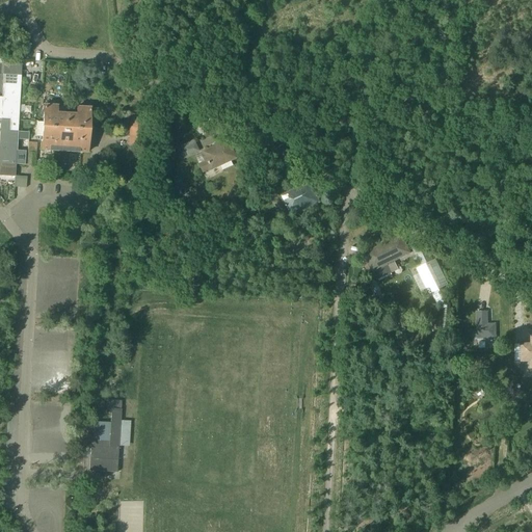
[(18,121),(21,75),(21,64),(4,63),(1,120),(18,121)]
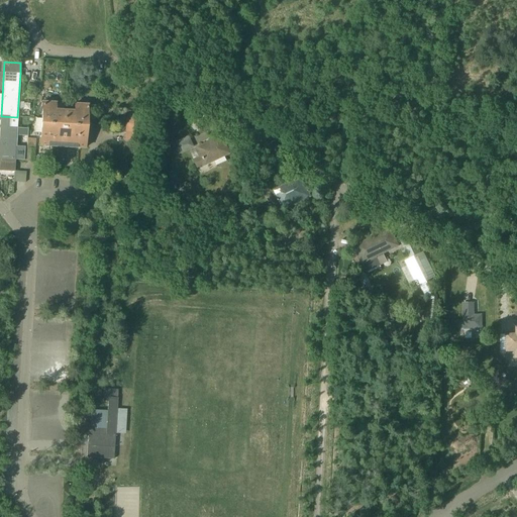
[(41,118),(50,118),(50,126),(60,127),(59,129),(62,129),(63,129),(65,112),(56,111),(56,103),(42,102),(41,118)]
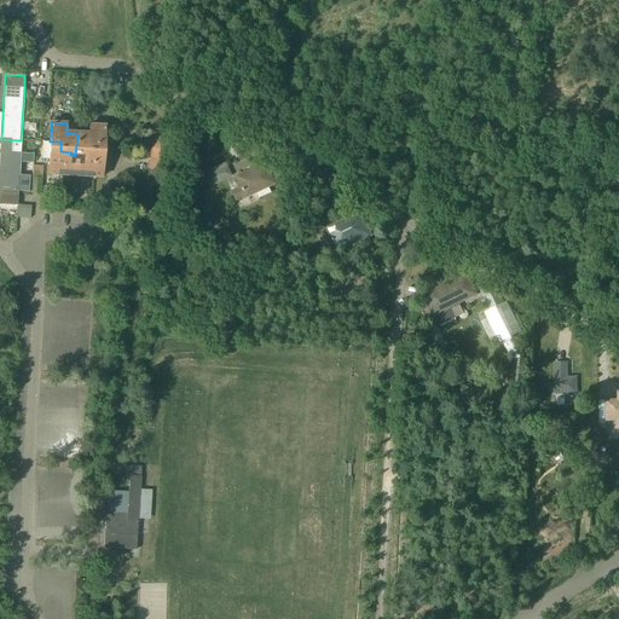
[(80,156),(80,152),(91,154),(92,144),(104,145),(105,126),(88,125),(88,134),(77,134),(75,155),(77,156),(80,156)]
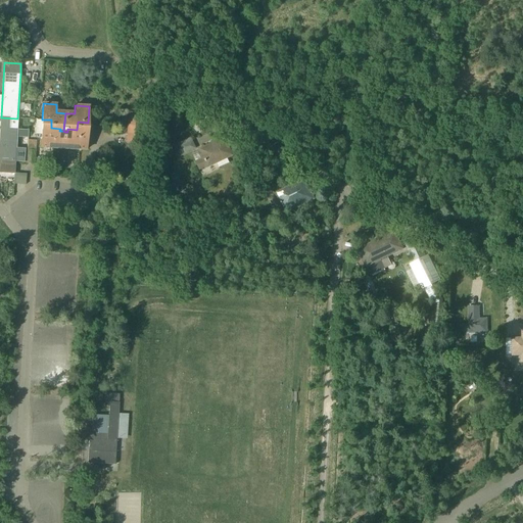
[(140,126),(141,117),(128,116),(128,125),(140,126)]
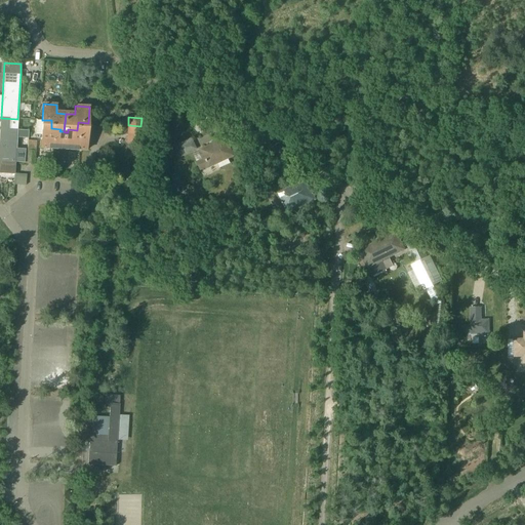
[(1,118),(0,134),(0,161),(15,162),(25,163),(25,150),(16,150),(17,119),(1,118)]
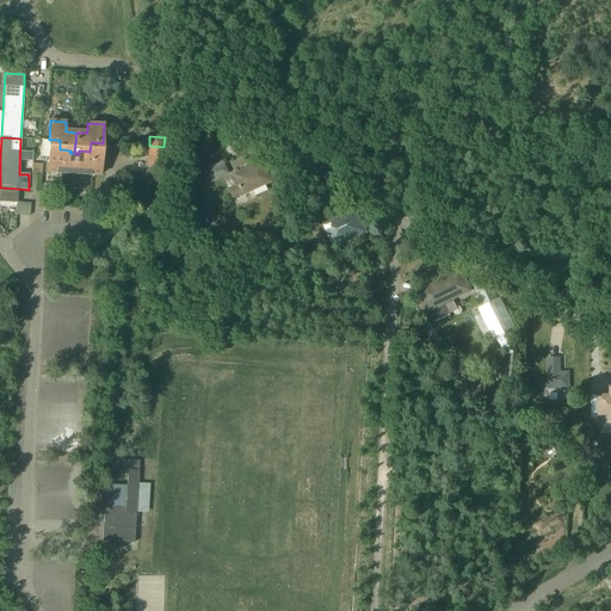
[(48,158),(48,172),(62,173),(63,164),(69,164),(69,155),(73,156),(73,153),(69,153),(71,150),(60,149),(60,140),(49,140),(49,141),(43,140),(42,156),(48,158)]
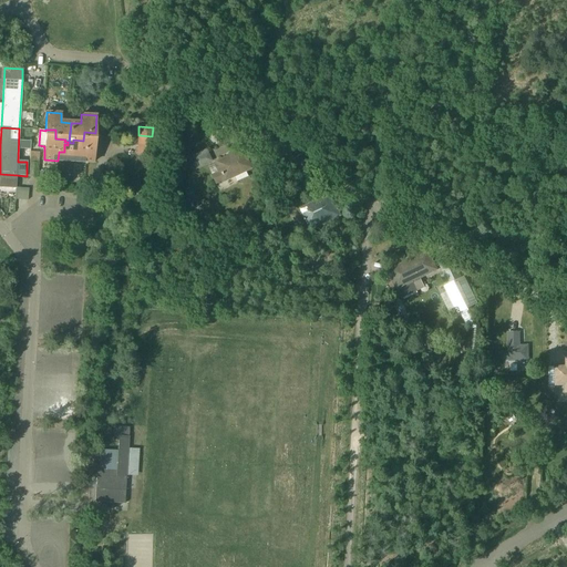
[(71,143),(71,145),(73,145),(73,153),(85,153),(85,163),(93,163),(95,133),(84,132),(83,141),(73,140),(73,143),(71,143)]
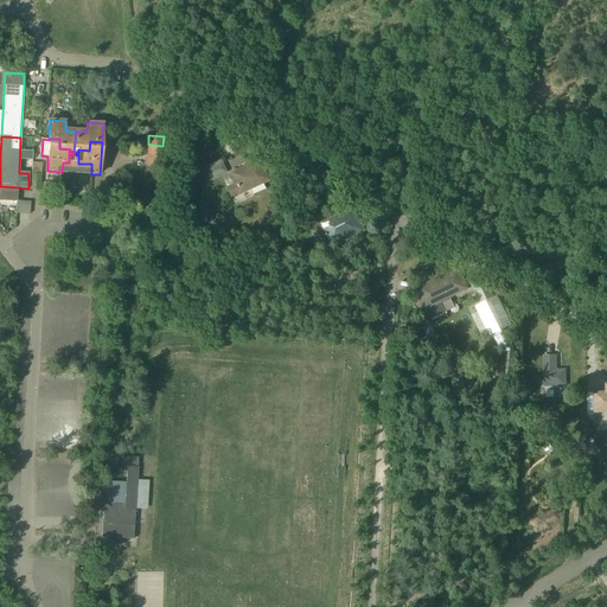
[(163,146),(148,145),(147,155),(146,166),(168,168),(170,146),(163,146)]
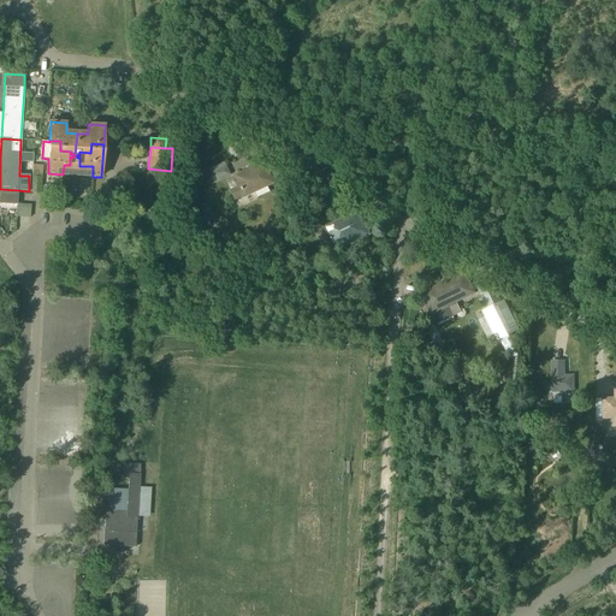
[(75,154),(73,154),(73,158),(70,157),(70,165),(64,165),(63,175),(93,177),(93,166),(80,166),(80,158),(77,158),(77,155),(75,154)]
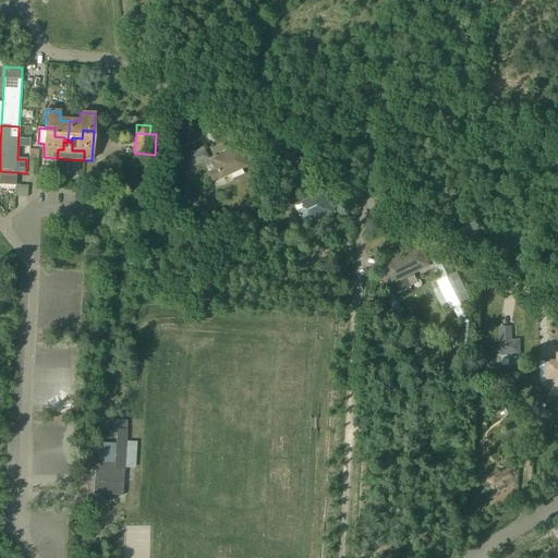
[(193,153),(197,164),(208,158),(204,147),(193,153)]
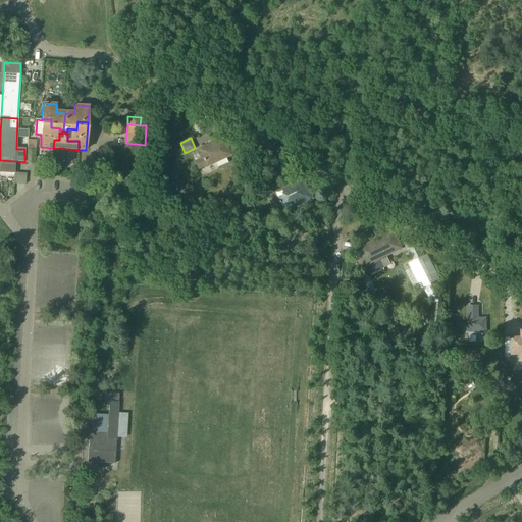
[(27,151),(27,163),(35,164),(36,140),(28,140),(27,151)]
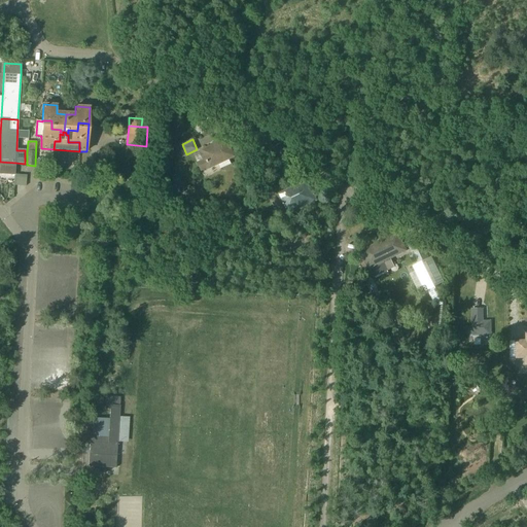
[(206,169),(233,156),(225,141),(199,153),(194,155),(201,171),(206,169)]
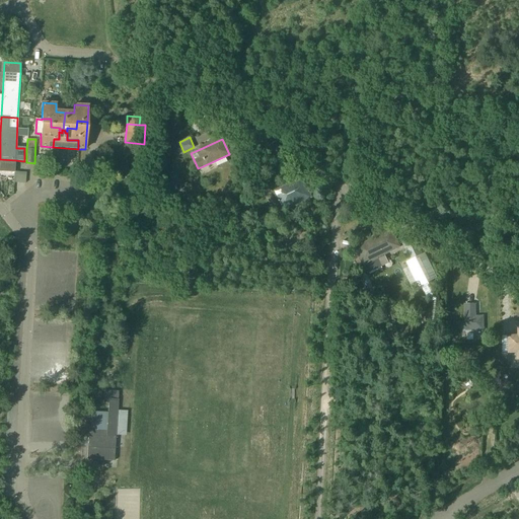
[(0,170),(14,171),(15,160),(0,159),(0,170)]
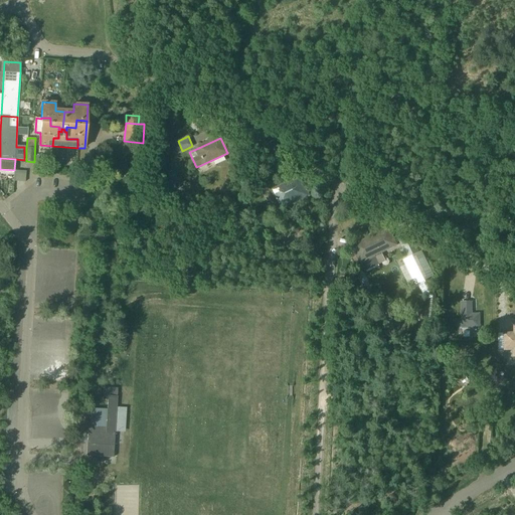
[(270,188),(266,180),(263,181),(261,176),(249,181),(255,194),(270,188)]
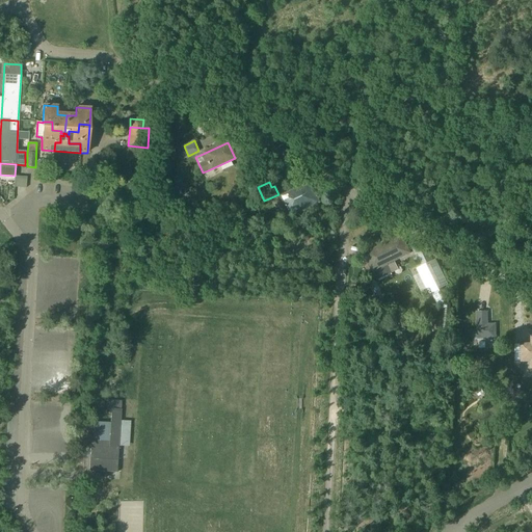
[(299,212),(319,203),(312,187),(308,189),(306,185),(296,190),(282,197),(289,212),(297,208),(299,212)]
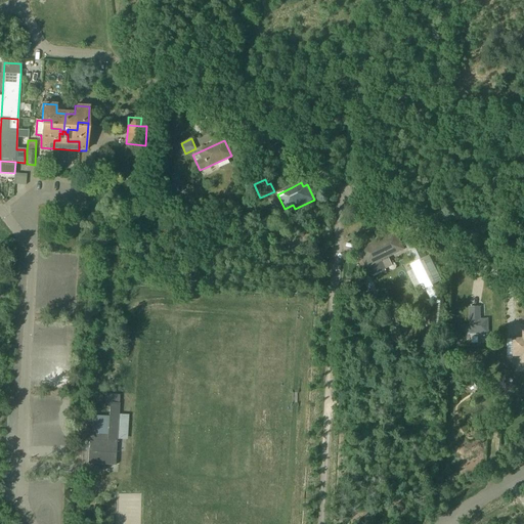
[(392,253),(401,249),(395,234),(360,251),(372,275),(392,265),(387,256),(392,253)]
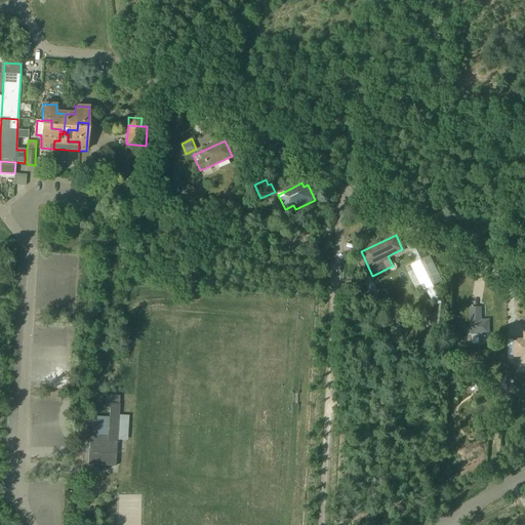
[(418,238),(406,244),(414,261),(410,264),(422,289),(441,280),(429,254),(427,255),(418,238)]
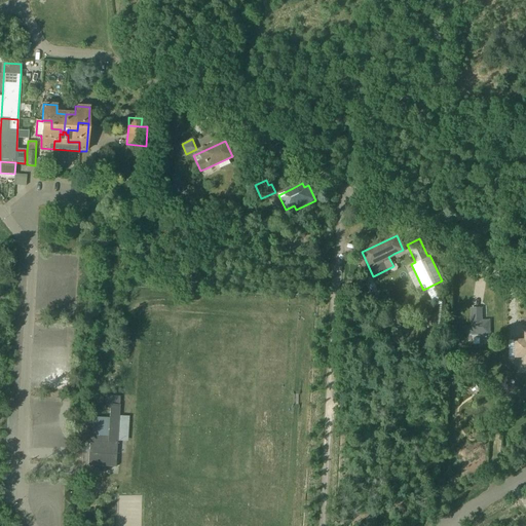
[(482,321),(481,308),(472,308),(472,327),(466,327),(466,335),(489,334),(489,321),(482,321)]
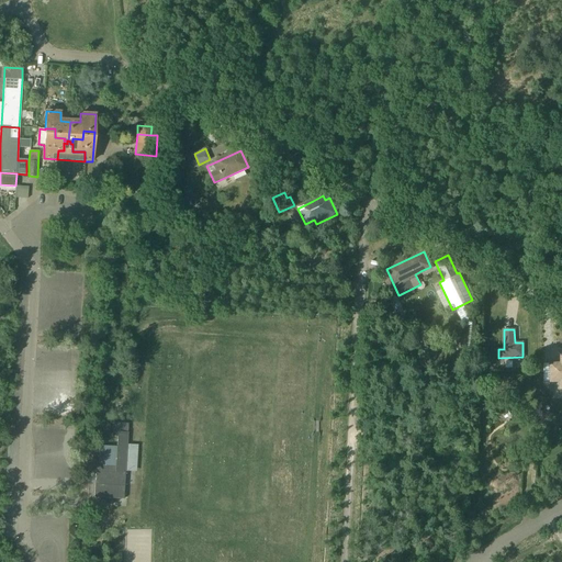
[(561,390),(561,356),(561,357),(561,362),(561,363),(550,363),(551,374),(551,382),(559,382),(559,390),(561,390)]
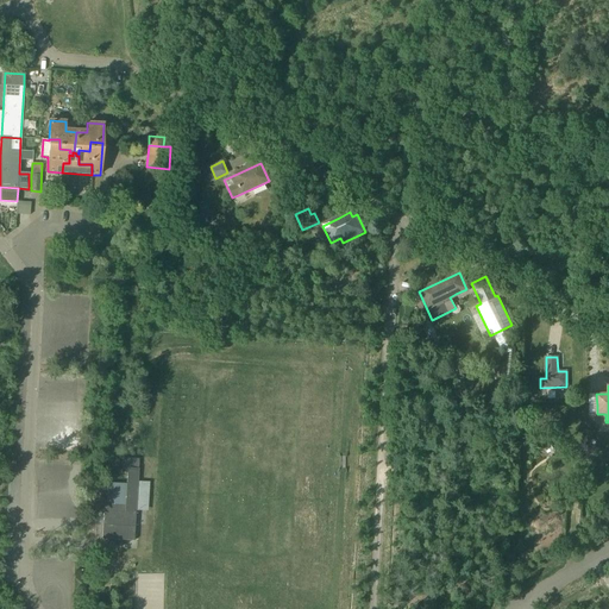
[(123,540),(129,541),(133,541),(138,469),(127,469),(125,506),(104,504),(102,539),(113,540),(113,545),(123,546),(123,540)]
